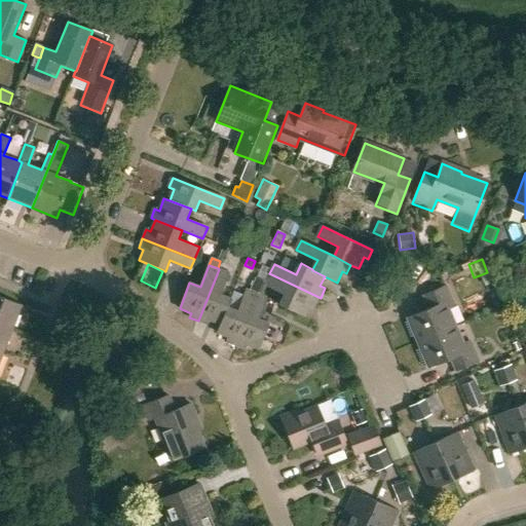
[(210,321),(221,325),(229,307),(232,299),(221,295),(229,273),(219,269),(198,321),(208,325),(210,321)]
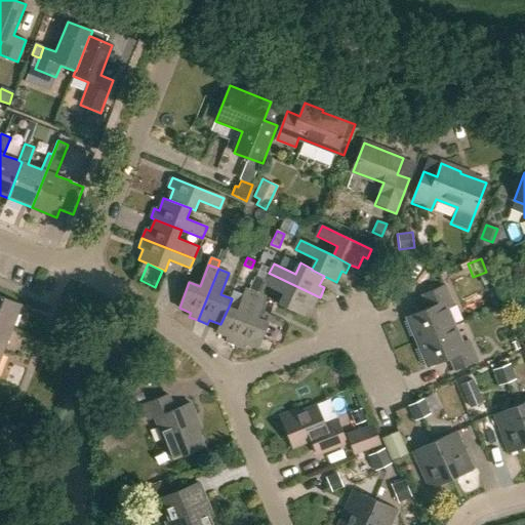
[(320,297),(269,273),(265,283),(285,293),(280,305),(305,317),(310,305),(315,307),(320,297)]
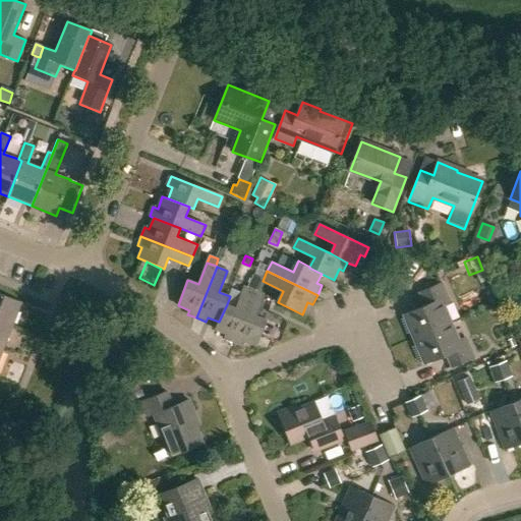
[(404,314),(414,339),(451,323),(444,306),(451,303),(442,283),(420,292),(425,305),(404,314)]
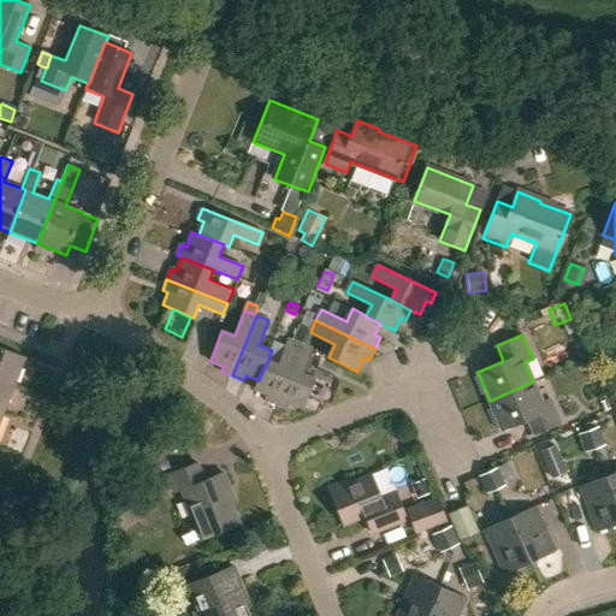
[(265,401),(277,406),(301,343),(289,339),(279,363),(268,360),(259,380),(255,390),(267,395),(265,401)]
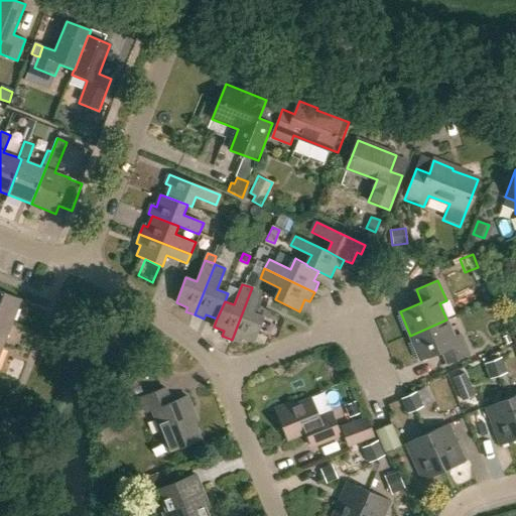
[(252,287),(232,340),(241,343),(243,338),(254,343),(264,317),(254,312),(262,291),(252,287)]
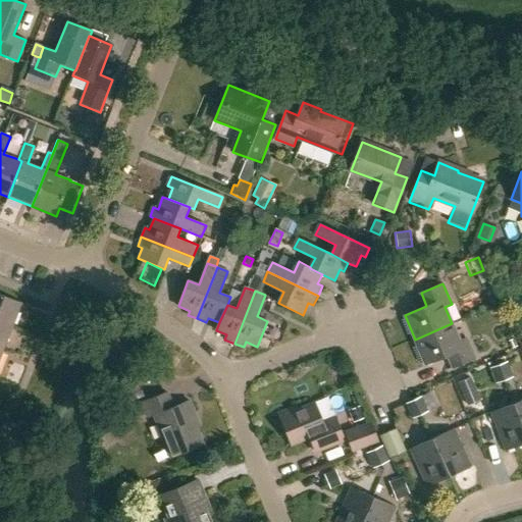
[(0,322),(12,327),(21,303),(0,295),(0,322)]
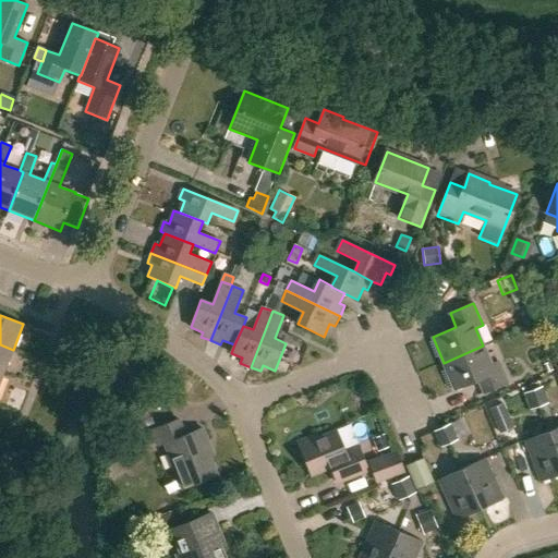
[(0,374),(2,376),(13,350),(0,344),(0,374)]
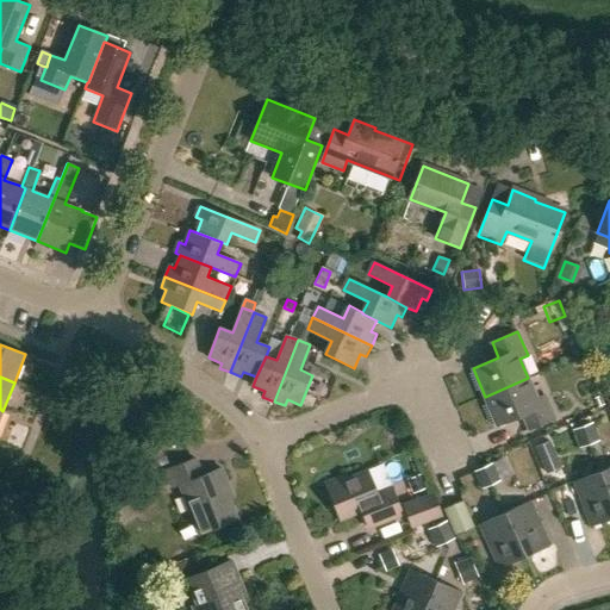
[(528,378),(485,397),(497,427),(522,416),(529,430),(555,419),(545,396),(536,399),(528,378)]
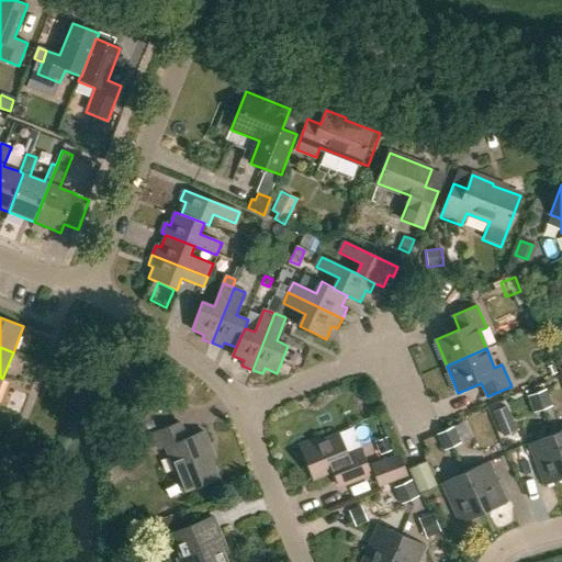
[(149,398),(154,388),(132,379),(127,390),(149,398)]
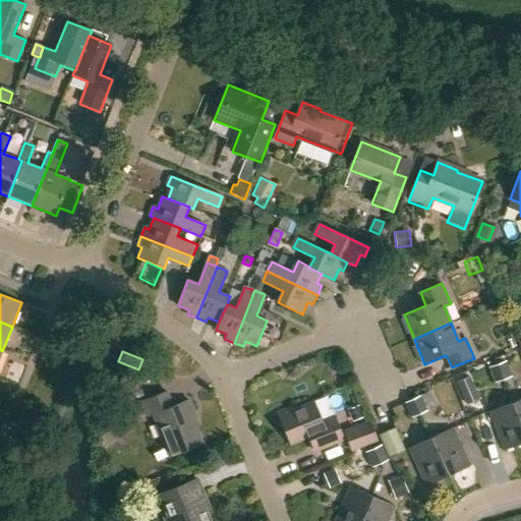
[(498,363),(504,380),(511,377),(505,360),(498,363)]
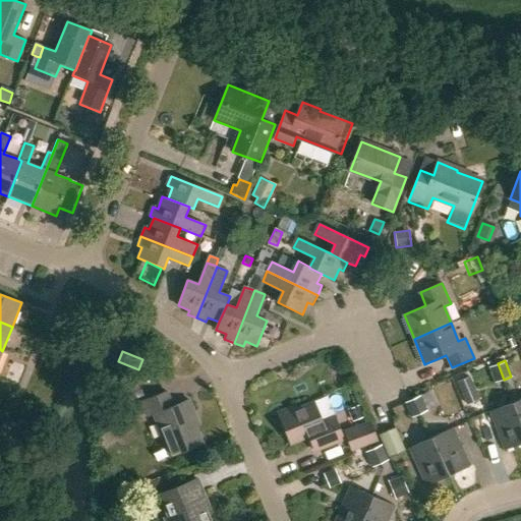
[(495,383),(504,380),(498,363),(488,366),(495,383)]
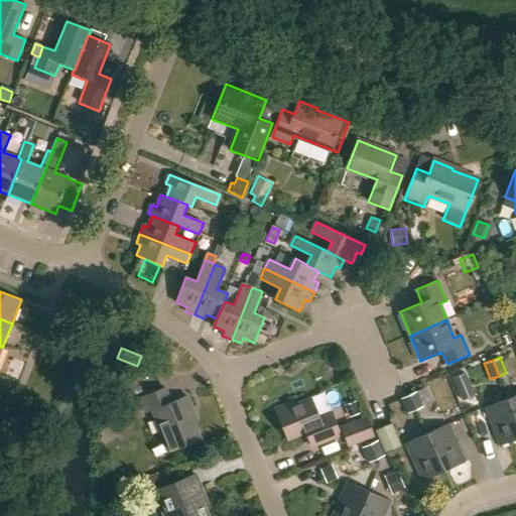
[(474,395),(464,373),(452,378),(461,400),(474,395)]
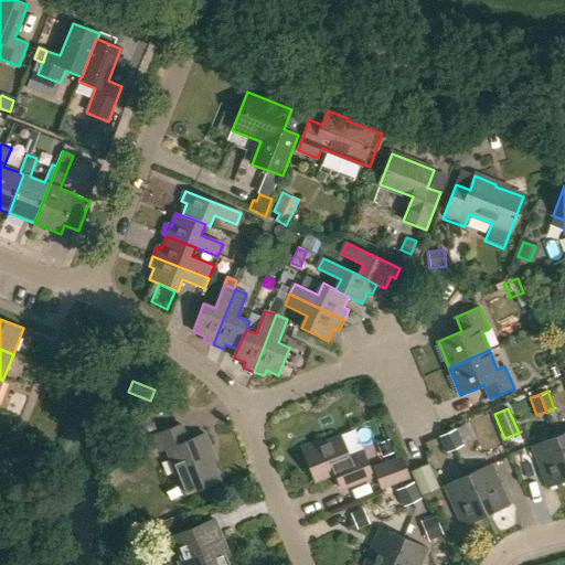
[(129,425),(136,438),(156,430),(150,416),(129,425)]
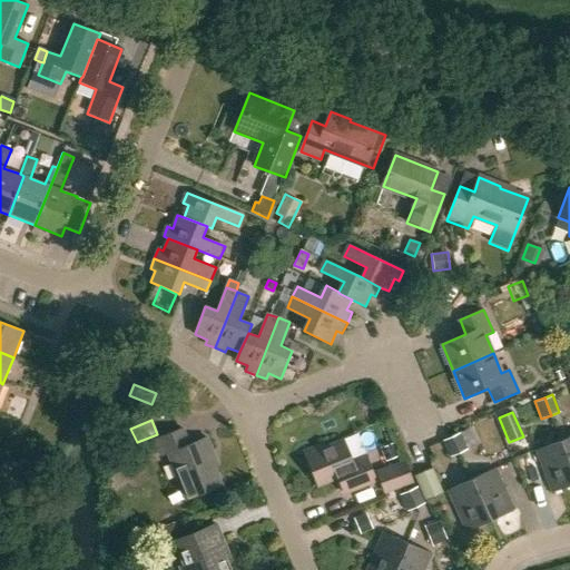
[(189,445),(183,428),(155,439),(161,457),(168,453),(186,500),(222,485),(215,468),(218,467),(207,438),(189,445)]
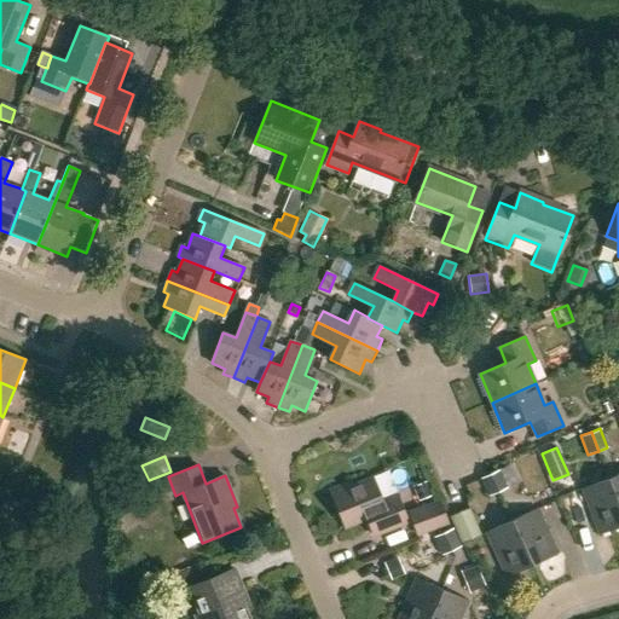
[(507,487),(498,469),(480,478),(489,495),(507,487)]
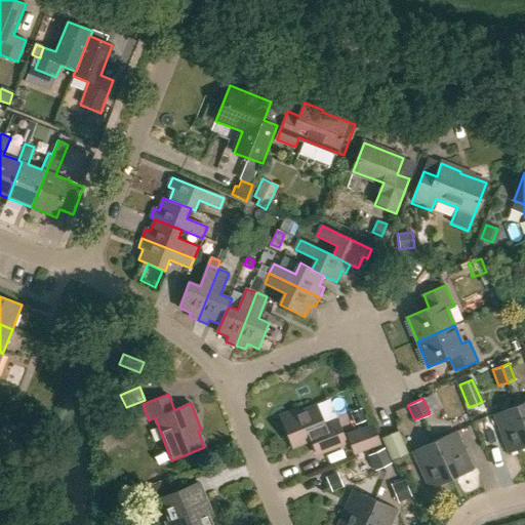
[(524,402),(516,406),(524,429),(524,402)]
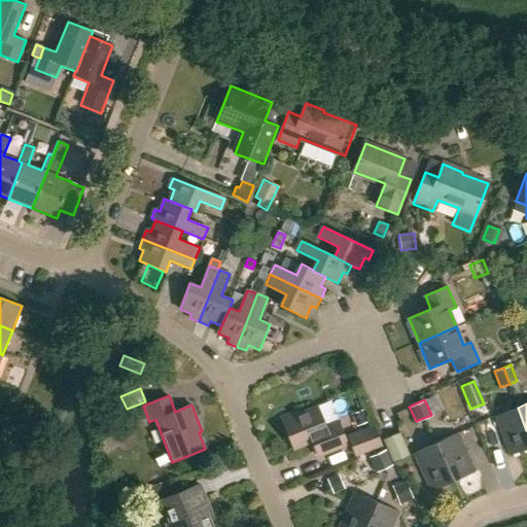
[(282,418),(294,448),(312,441),(318,455),(347,444),(338,422),(324,427),(317,408),(300,414),(299,411),(282,418)]
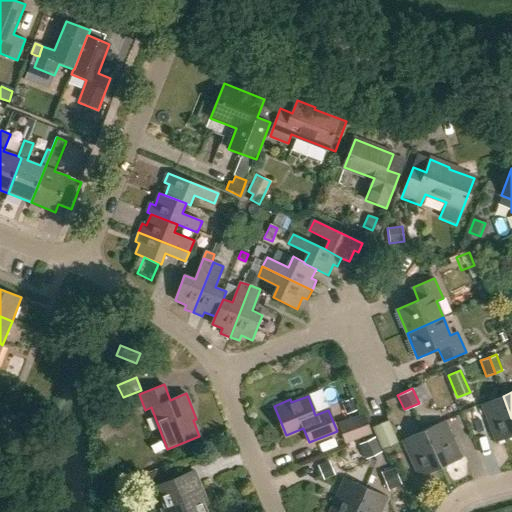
[(511,435),(511,418),(503,396),(482,404),(497,441),(511,435)]
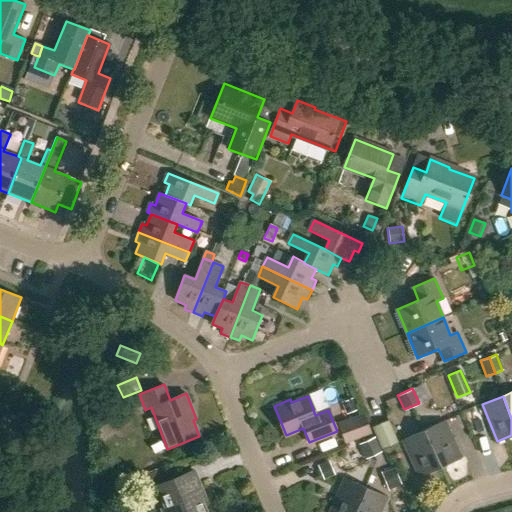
[(341,403),(346,415),(357,410),(352,398),(341,403)]
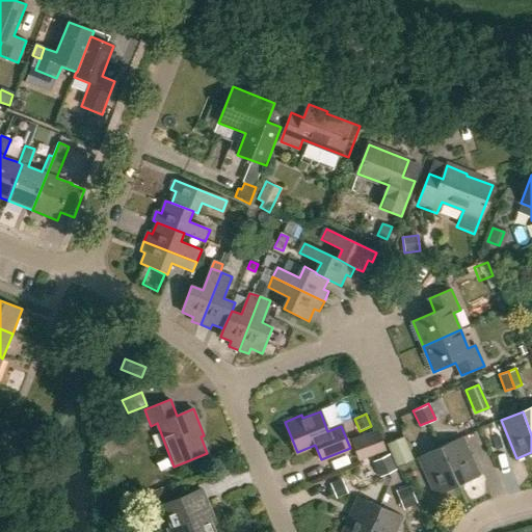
[(378,430),(370,433),(350,441),(357,461),(386,451),(378,430)]
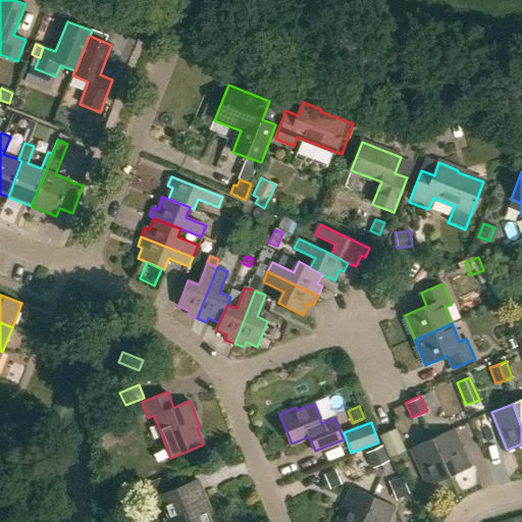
[(405,452),(395,428),(378,435),(388,458),(405,452)]
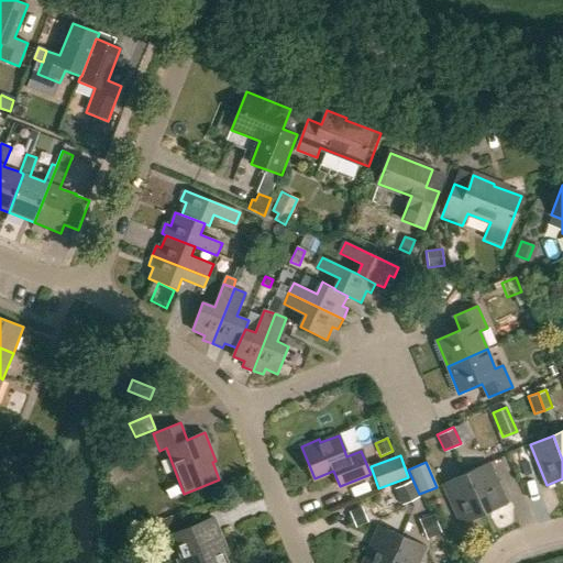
[(489,463),(466,473),(484,515),(507,505),(489,463)]
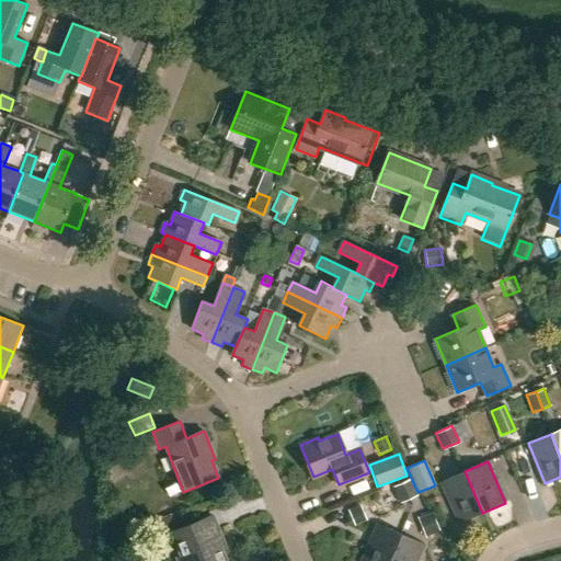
[(482,513),(465,471),(442,482),(460,523),(482,513)]
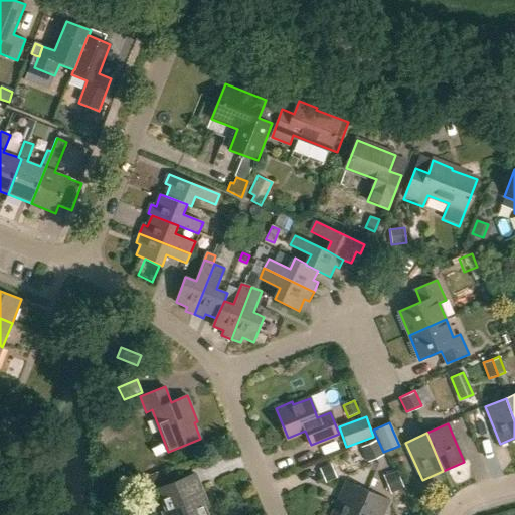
[(367,462),(383,455),(376,439),(360,447),(367,462)]
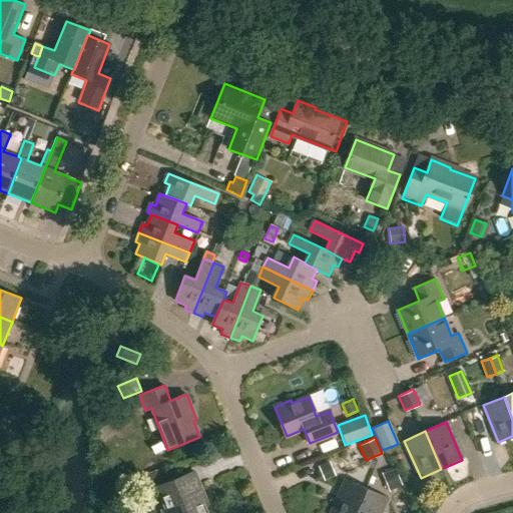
[(319,467),(324,482),(336,477),(330,462),(319,467)]
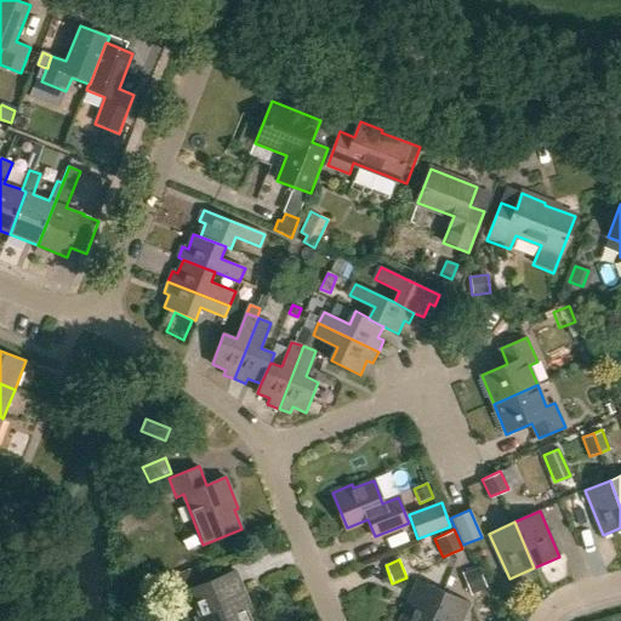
[(478,568),(462,575),(471,594),(486,588),(478,568)]
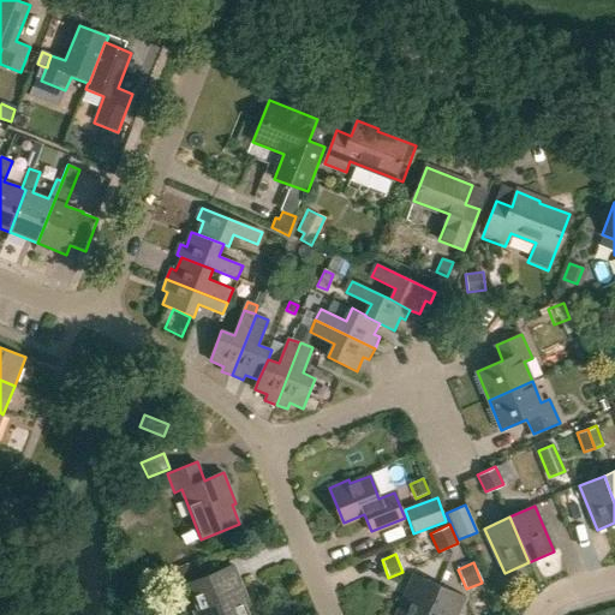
[(177,571),(180,580),(198,574),(195,563),(177,571)]
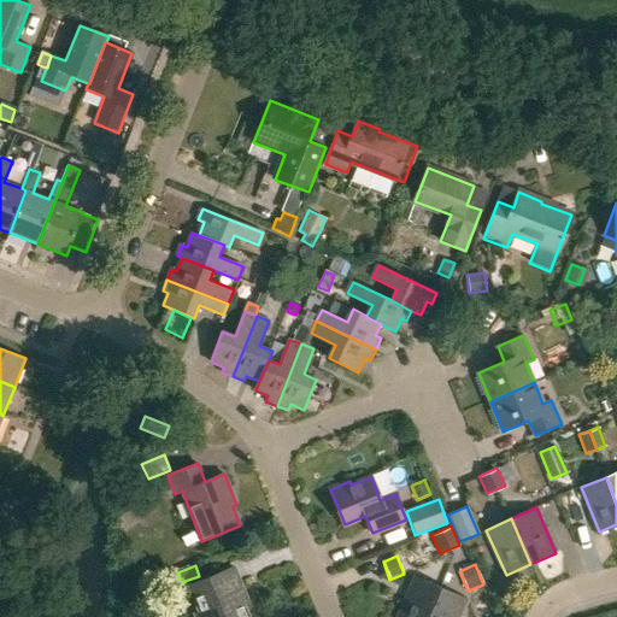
[(248,603),(234,568),(189,586),(200,613),(195,615),(197,616),(248,616),(244,604),(248,603)]
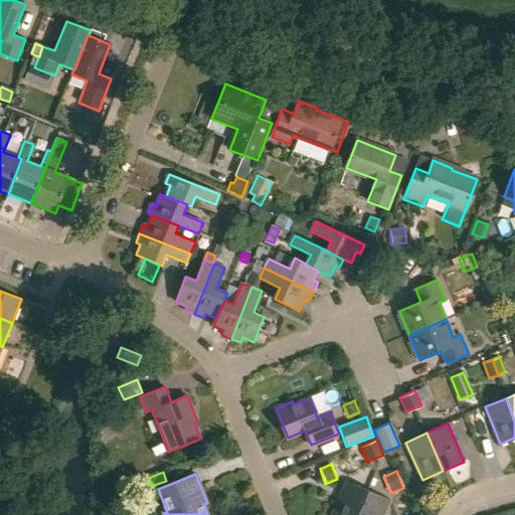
[(357,514),(368,491),(347,481),(332,514),(357,514)]
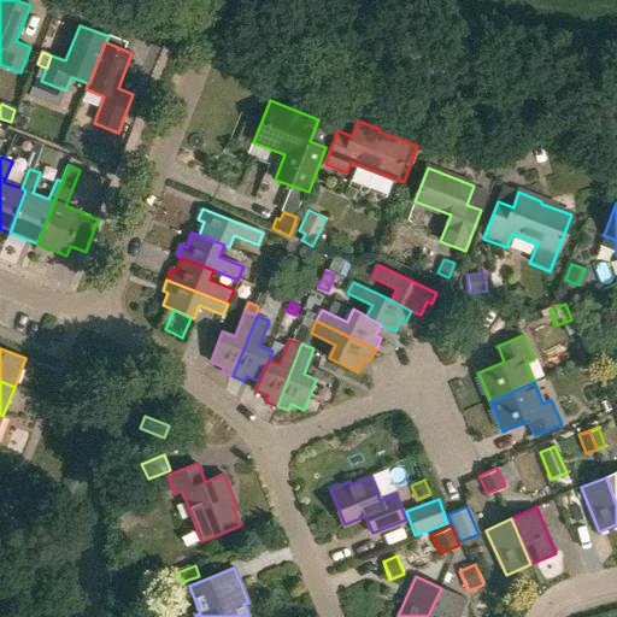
[(441,588),(428,616),(458,616),(466,599),(441,588)]
